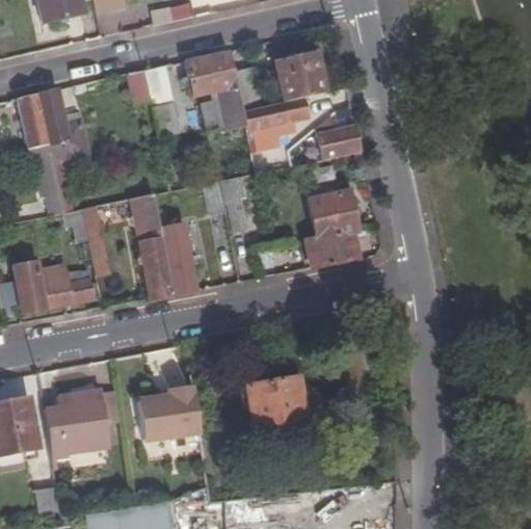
[(37,0),(42,19),(82,9),(80,0),(37,0)]
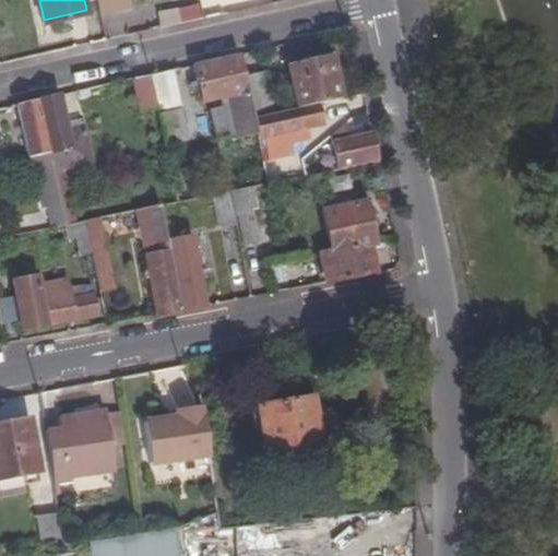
[(97,0),(101,11),(132,4),(131,0),(97,0)]
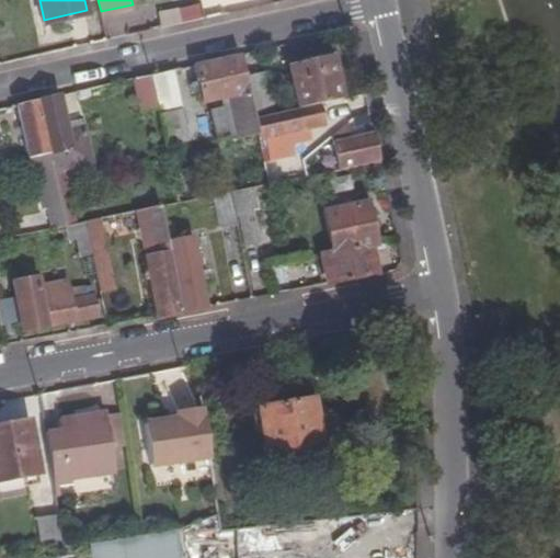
[(197,1),(157,9),(160,24),(201,16),(197,1)]
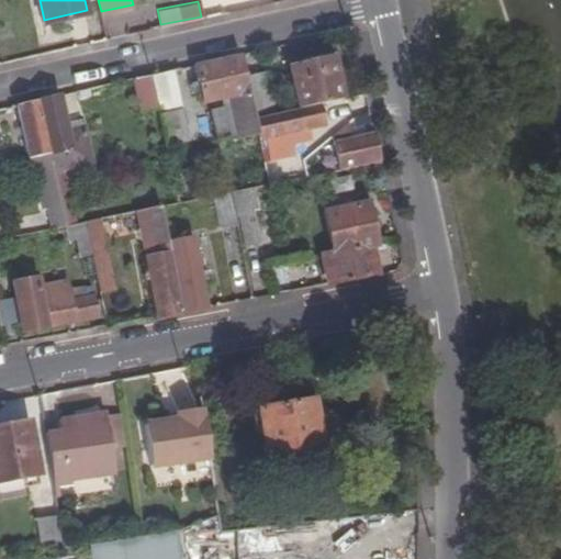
[(202,62),(206,80),(209,88),(212,102),(234,97),(243,136),(261,132),(258,118),(248,75),(243,53),(202,62)]
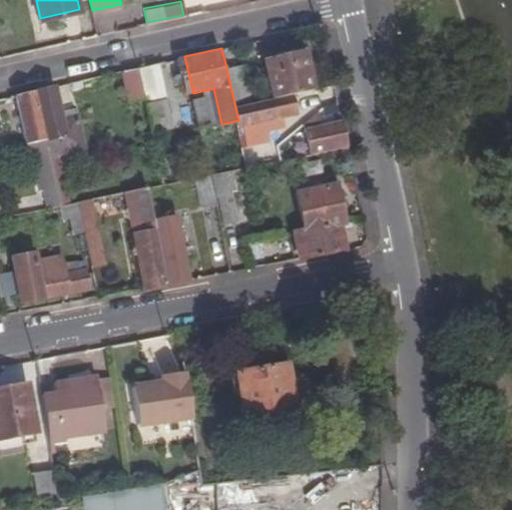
[(302,52),(268,59),(276,99),(293,95),(310,92),(302,52)]
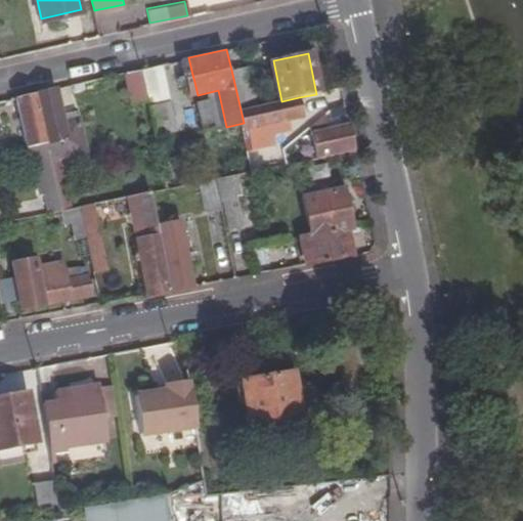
[(154,102),(173,98),(165,63),(145,68),(153,99),(154,102)]
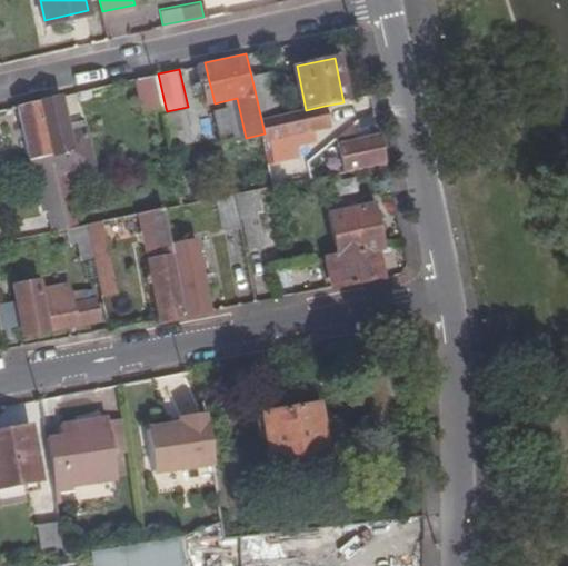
[(261,119),(281,115),(272,70),(251,76),(261,119)]
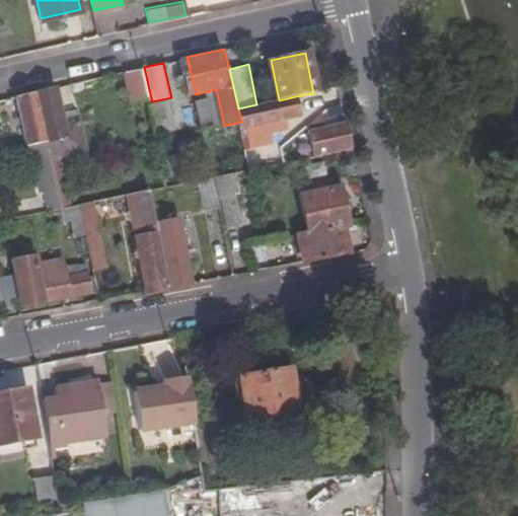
[(137,101),(151,98),(144,67),(130,70),(137,101)]
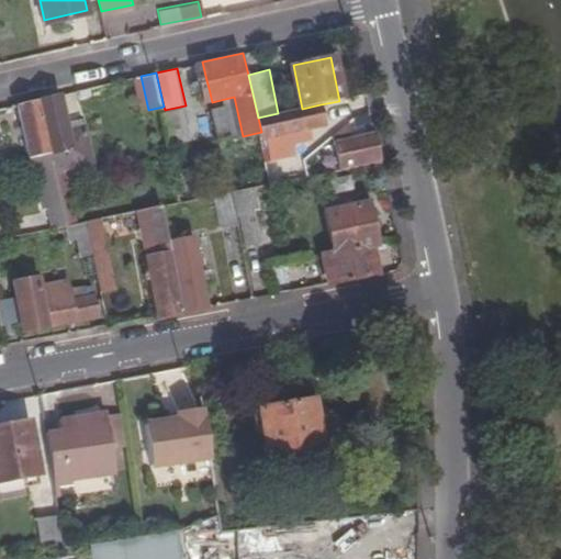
[(41,98),(54,156),(97,147),(89,112),(68,116),(63,93),(41,98)]
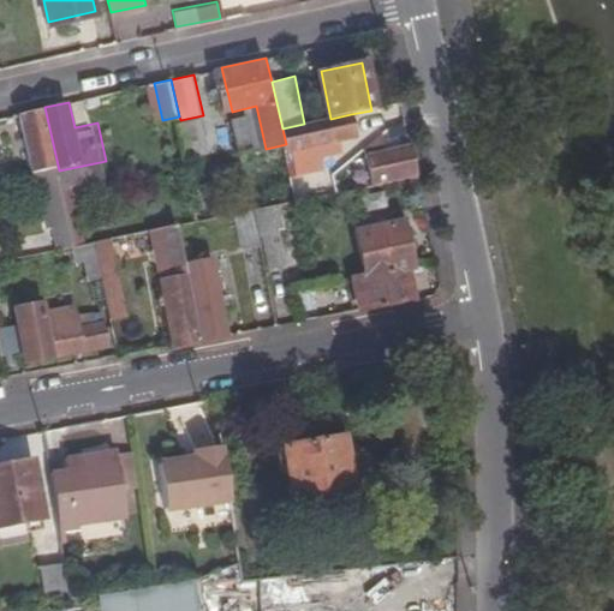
[(60,175),(59,171),(45,107),(23,112),(35,169),(39,168),(41,179),(60,175)]
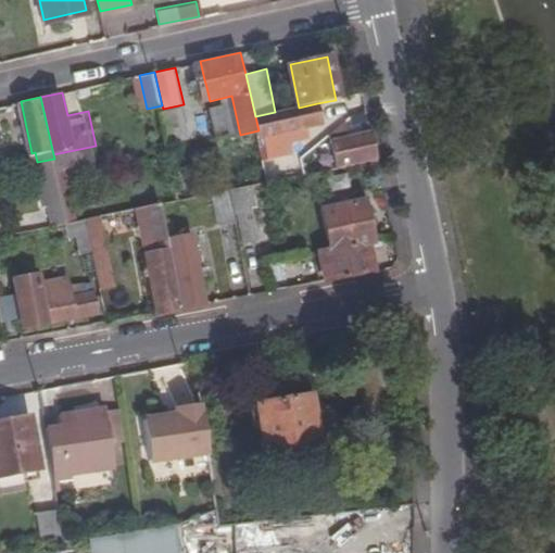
[(299,108),(275,112),(255,116),(259,130),(260,136),(269,135),(270,138),(267,139),(270,159),(294,154),(292,142),(304,140),(302,128),(322,125),(317,103),(299,108)]
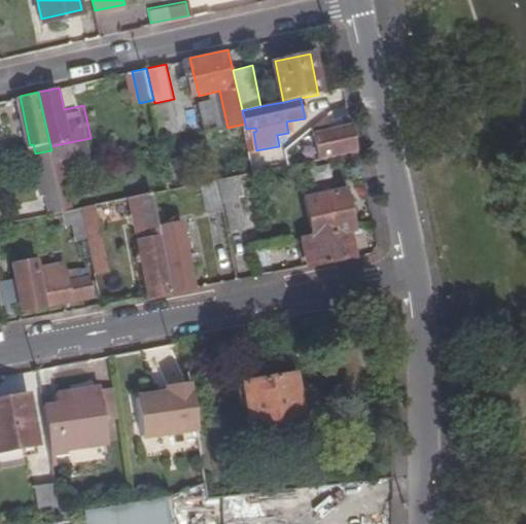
[(181,129),(174,99),(154,103),(162,133),(181,129)]
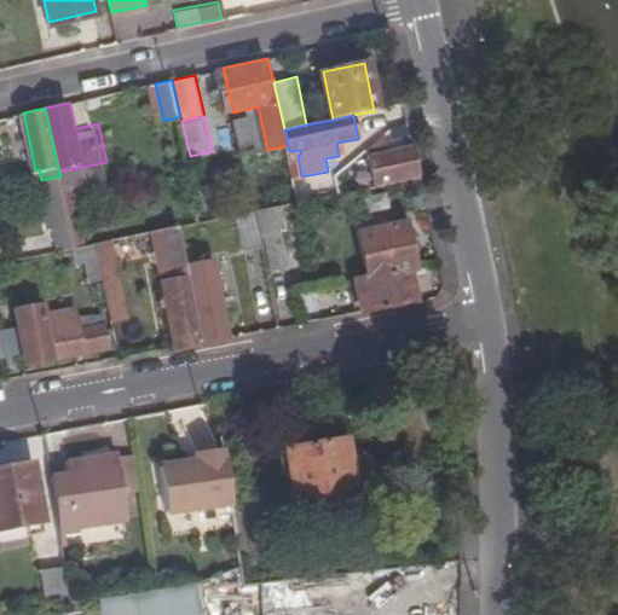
[(370,161),(375,186),(421,177),(415,151),(370,161)]
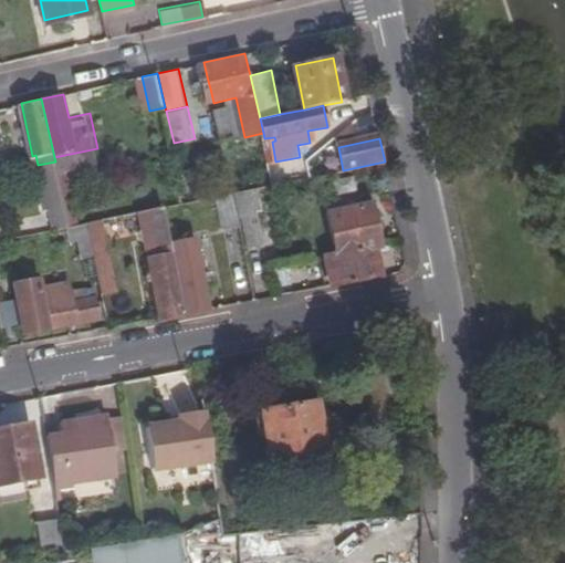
[(241,223),(257,221),(251,189),(234,193),(241,223)]
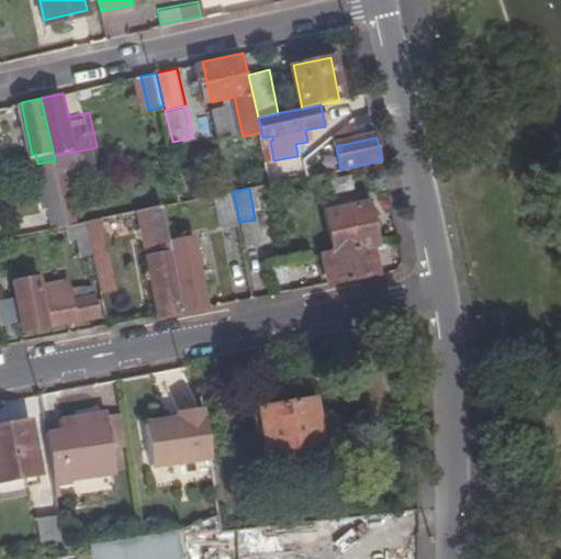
[(222,225),(239,222),(233,191),(216,194),(222,225)]
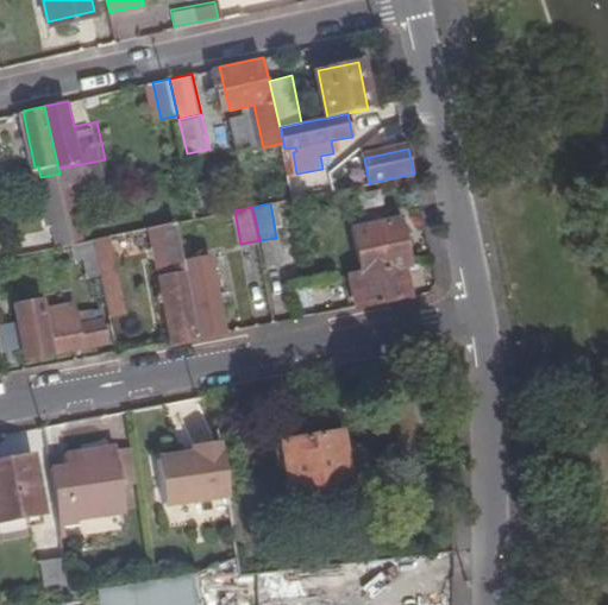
[(401,263),(408,262),(400,218),(352,227),(361,271),(401,263)]
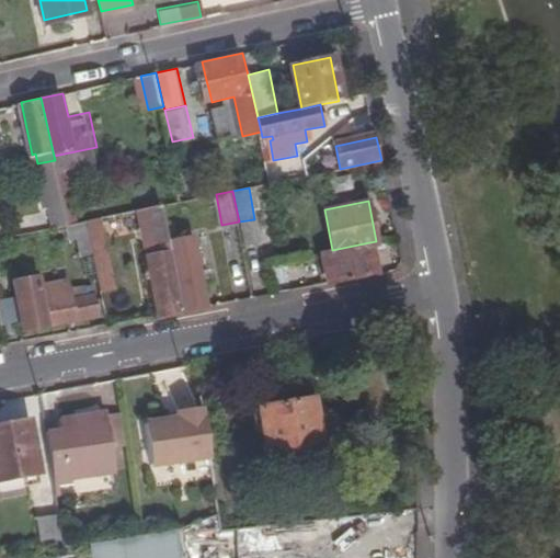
[(181,309),(166,237),(160,205),(138,209),(159,314),(181,309)]
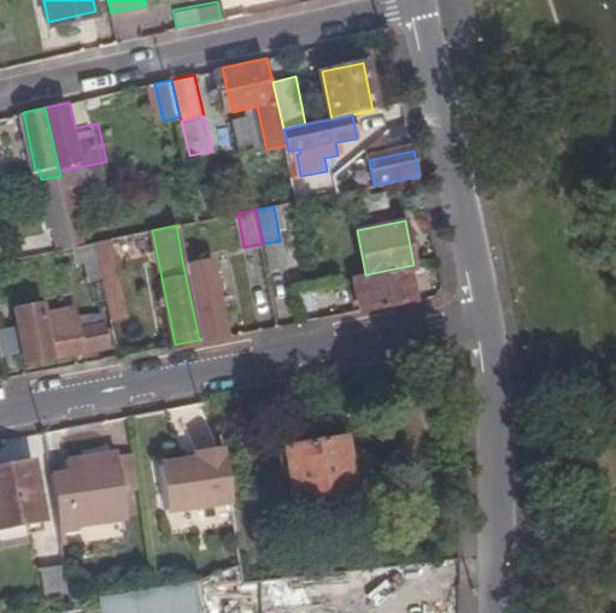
[(107,239),(95,241),(98,255),(111,317),(123,314),(107,239)]
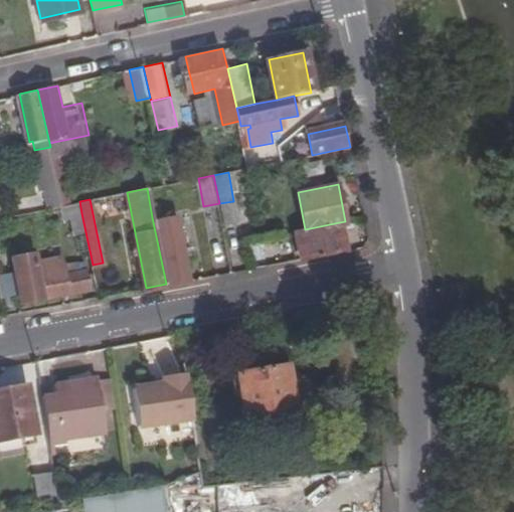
[(239,200),(233,201),(219,203),(224,230),(243,227),(239,200)]
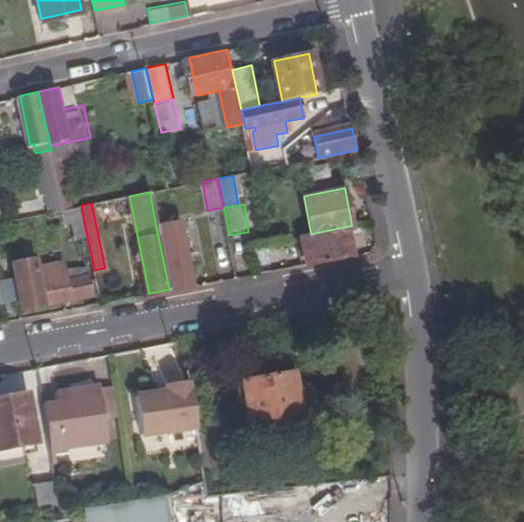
[(65,222),(83,217),(81,205),(65,208),(62,209),(65,222)]
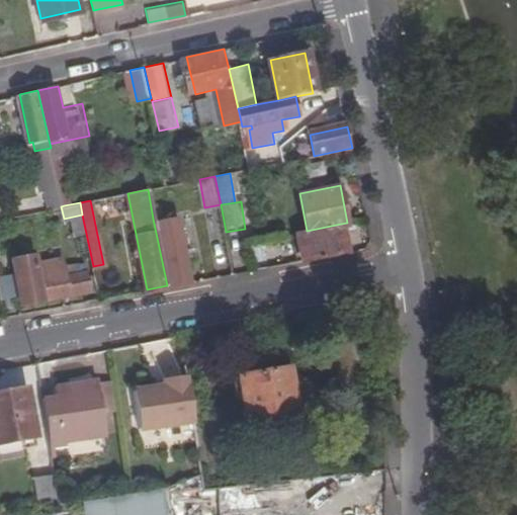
[(174,213),(153,219),(167,285),(188,281),(174,213)]
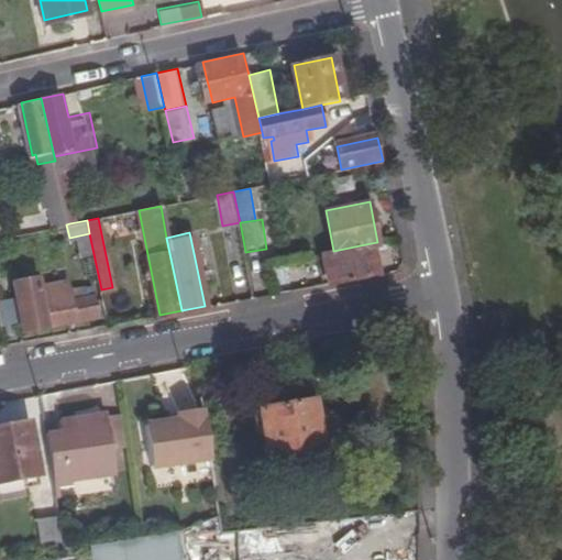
[(346,278),(377,273),(371,243),(333,251),(322,253),(328,283),(346,278)]
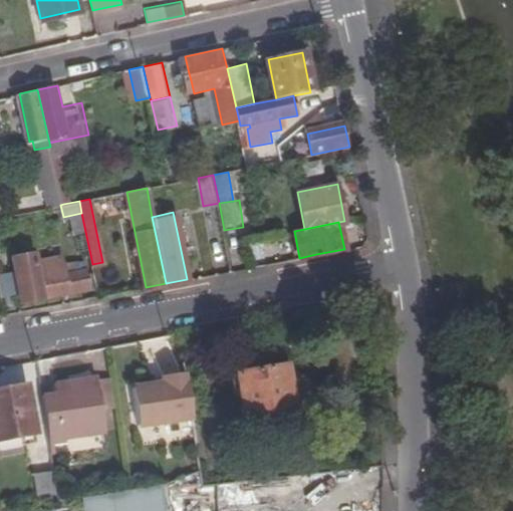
[(22,299),(88,287),(83,259),(63,263),(60,246),(13,255),(16,270),(20,292),(22,299)]
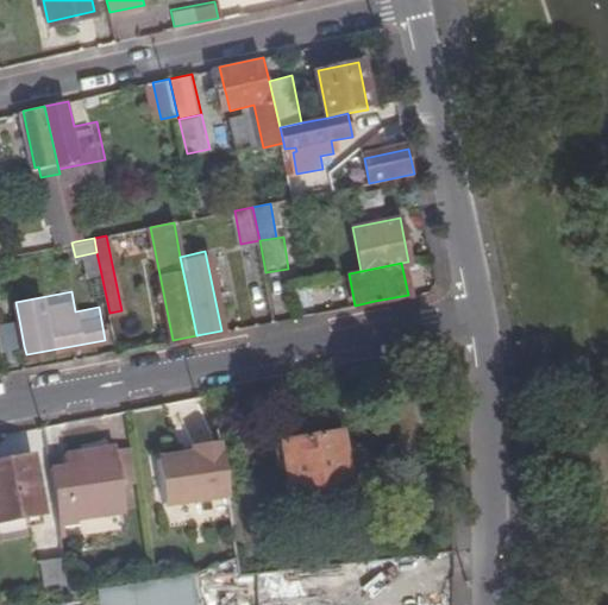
[(24,346),(19,320),(0,323),(0,329),(4,350),(24,346)]
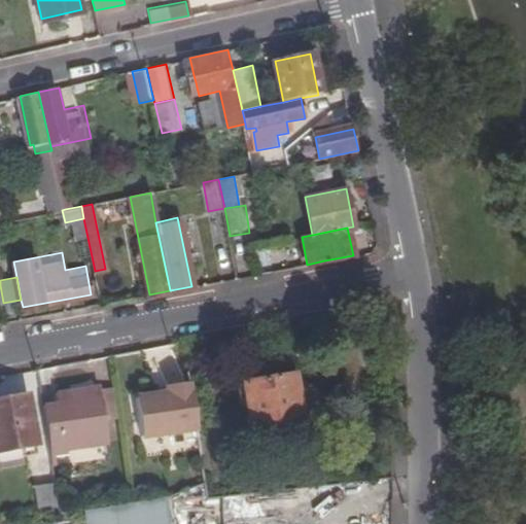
[(268,420),(317,412),(310,370),(260,379),(268,420)]
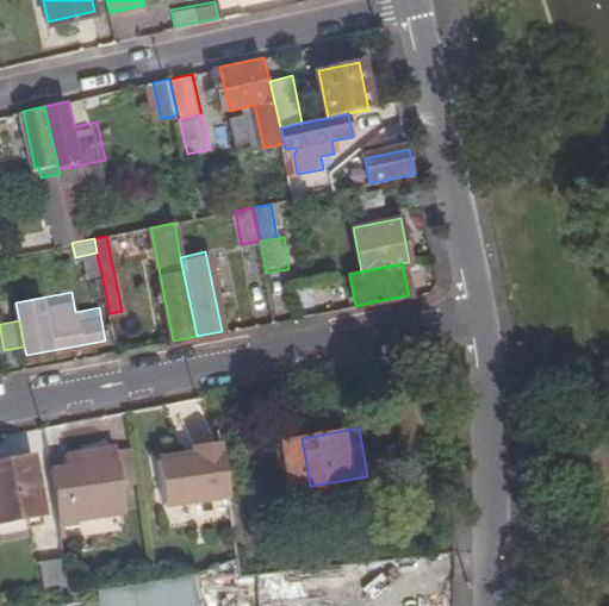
[(197,454),(185,456),(160,460),(167,505),(232,493),(223,439),(196,444),(197,448),(197,454)]
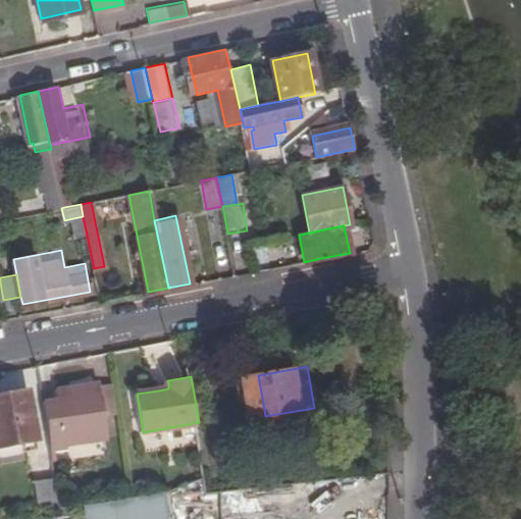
[(58,399),(44,401),(52,450),(68,448),(67,443),(108,435),(105,416),(100,384),(99,381),(56,387),(58,399)]
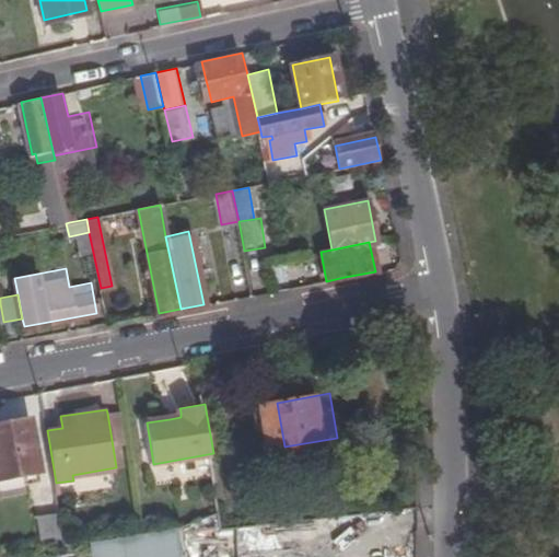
[(107,413),(113,447),(126,443),(120,410),(107,413)]
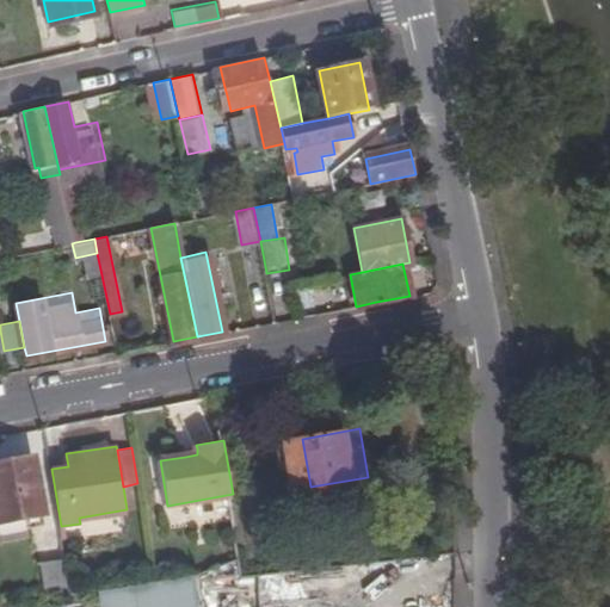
[(34,456),(0,462),(0,516),(42,511),(34,456)]
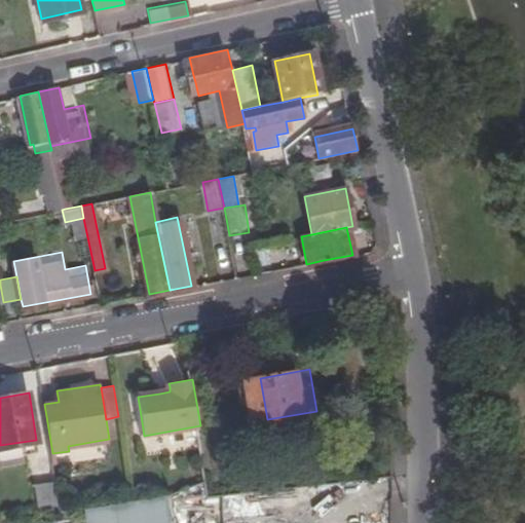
[(43,512),(62,509),(57,478),(39,481),(43,512)]
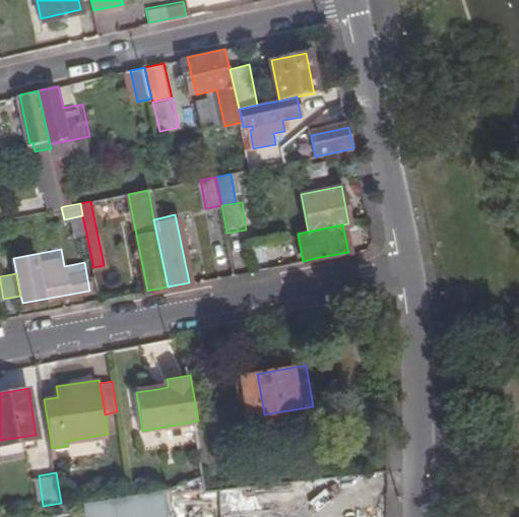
[(173,504),(170,486),(131,492),(82,500),(84,516),(173,504)]
